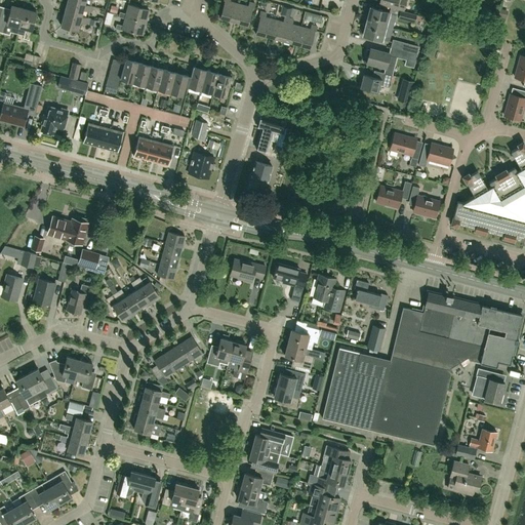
[(234,23),(239,4),(229,1),(229,0),(224,0),(225,1),(220,19),(234,23)]
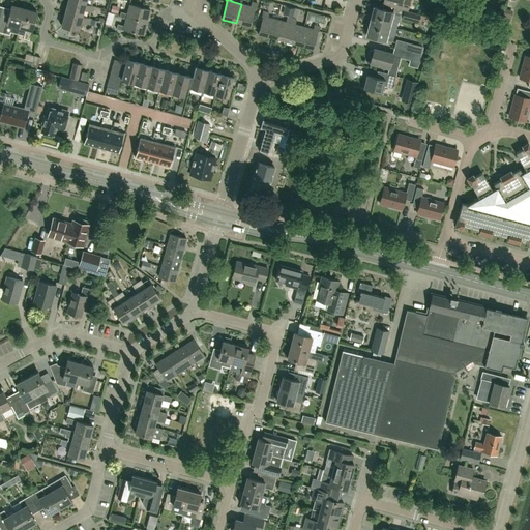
[(390,0),(389,5),(407,10),(409,0),(390,0)]
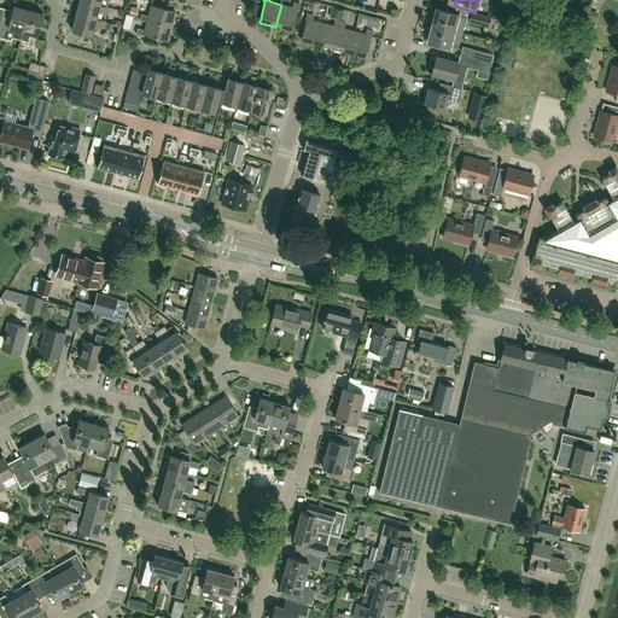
[(79,1),(75,16),(95,21),(95,19),(98,11),(106,13),(109,7),(99,5),(99,7),(79,1)]
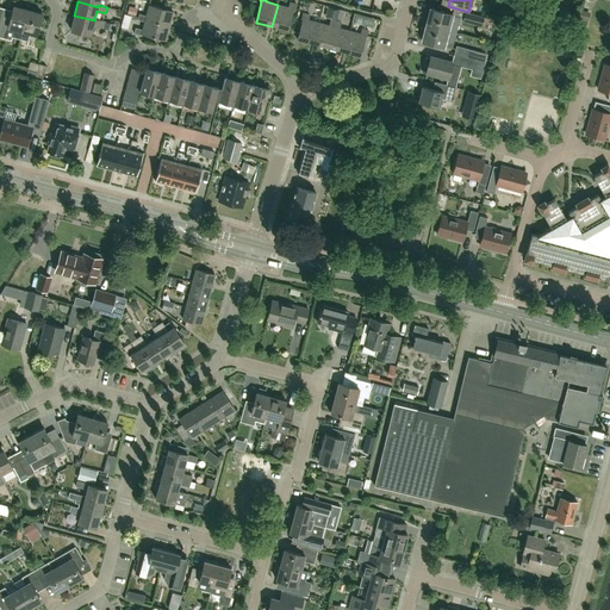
[(288,7),(278,5),(272,26),(287,30),(293,10),(294,10),(296,5),(290,2),(288,7)]
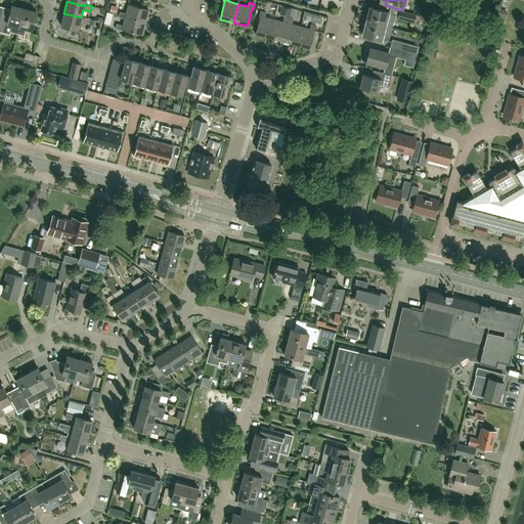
[(0,16),(0,32),(10,35),(10,32),(16,34),(24,8),(11,5),(7,19),(0,16)]
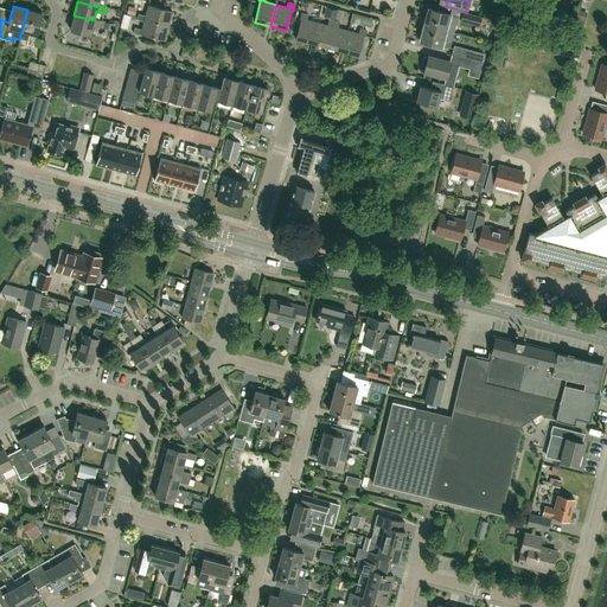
[(145,19),(168,26),(172,12),(148,6),(145,16),(139,14),(136,19),(144,21),(145,19)]
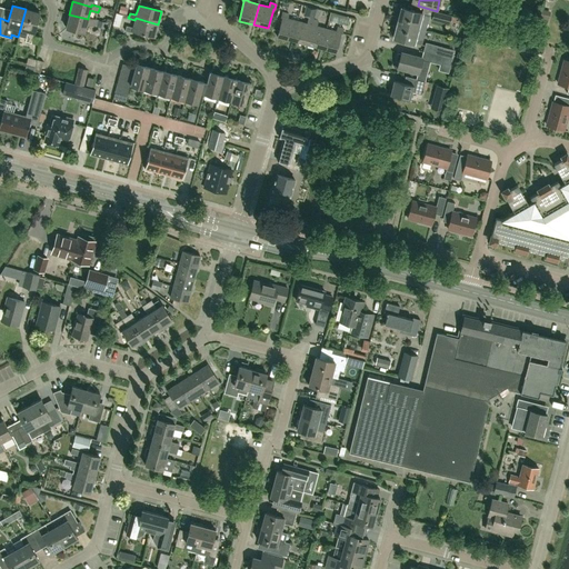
[(313,19),(317,9),(306,7),(303,16),(313,19)]
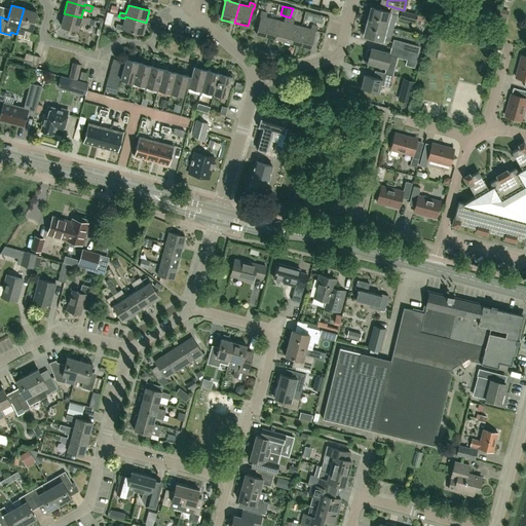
[(367,21),(386,26),(387,20),(395,22),(397,14),(389,12),(371,7),(367,21)]
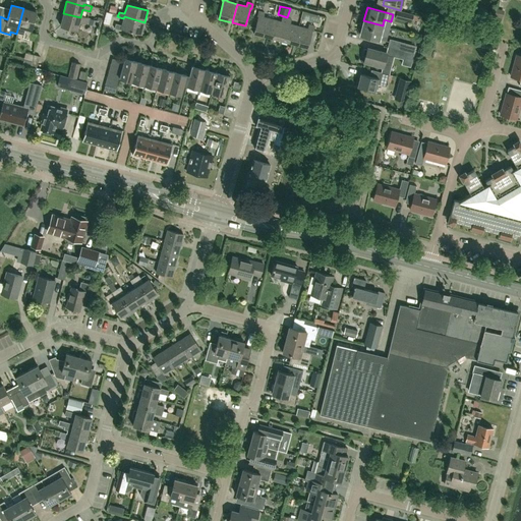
[(36,11),(23,8),(16,34),(23,35),(22,38),(29,40),(36,11)]
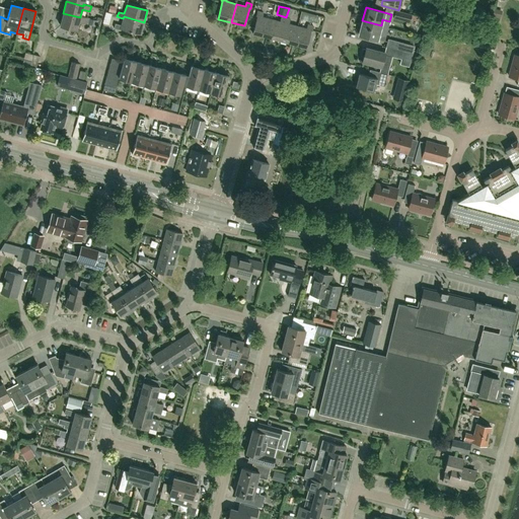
[(502,10),(494,8),(493,16),(500,18),(502,10)]
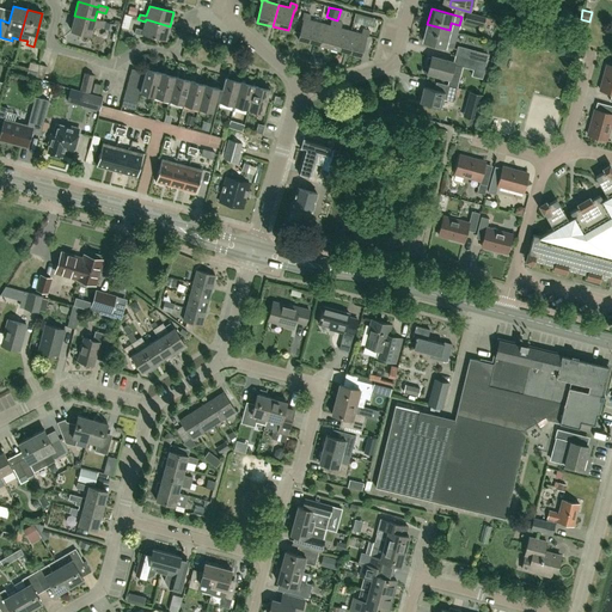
[(485,17),(466,12),(464,22),(483,28),(485,17)]
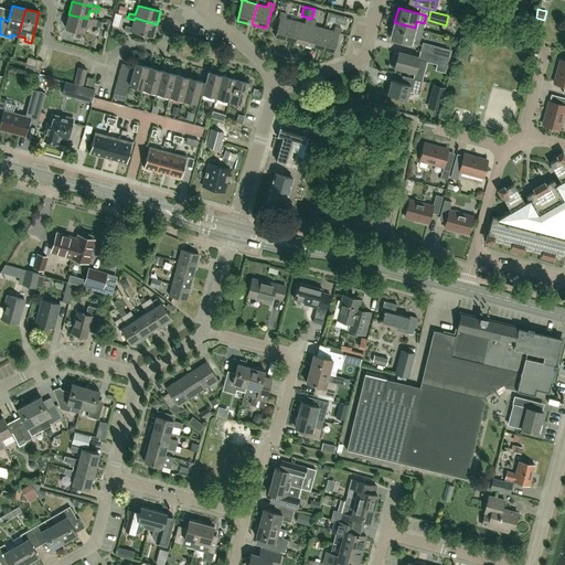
[(290,41),(295,21),(285,19),(286,14),(280,12),(279,18),(280,18),(275,38),(290,41)]
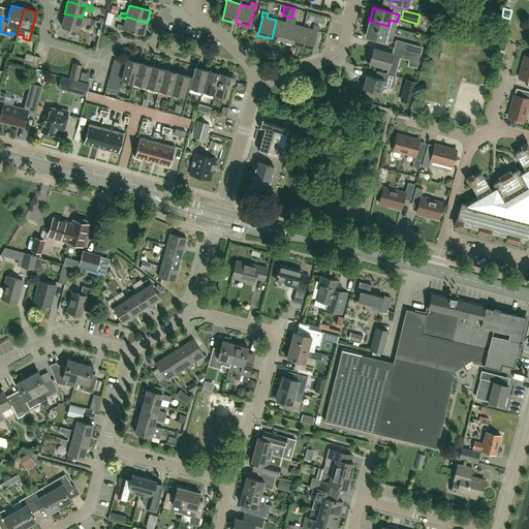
[(307,11),(305,19),(322,24),(324,17),(307,11)]
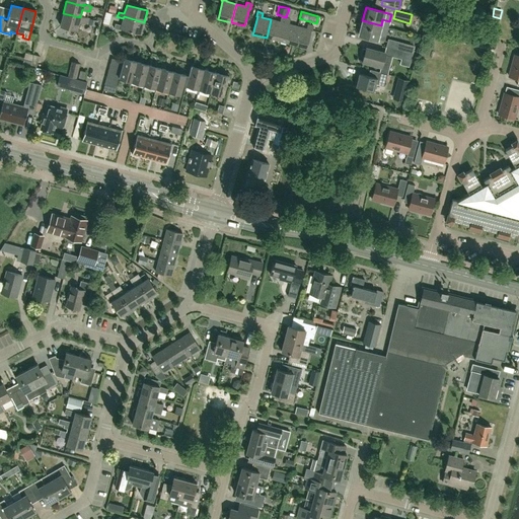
[(80,17),(63,13),(60,25),(76,29),(79,21),(86,23),(88,18),(80,16),(80,17)]
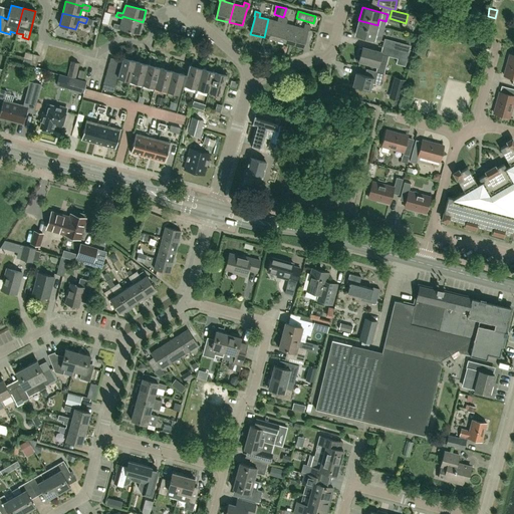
[(458,17),(448,14),(446,21),(448,22),(446,27),(453,30),(455,23),(456,24),(458,17)]
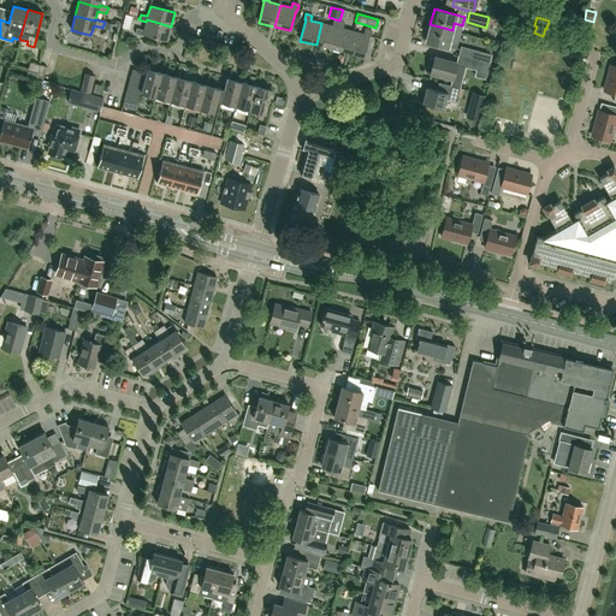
[(147,19),(146,22),(143,30),(136,28),(135,34),(143,36),(143,34),(167,41),(171,27),(147,19)]
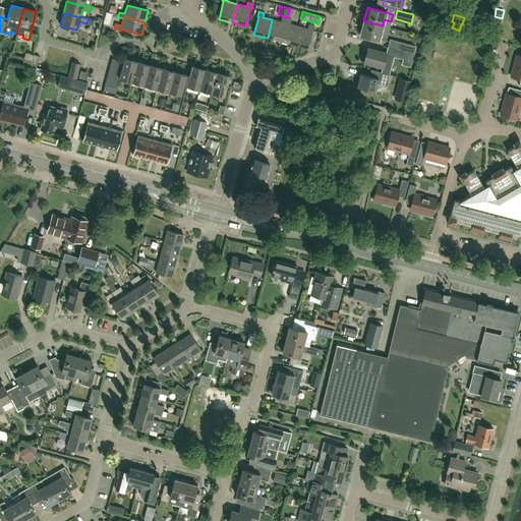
[(281,21),(272,19),(268,38),(281,42),(287,17),(283,16),(281,21)]
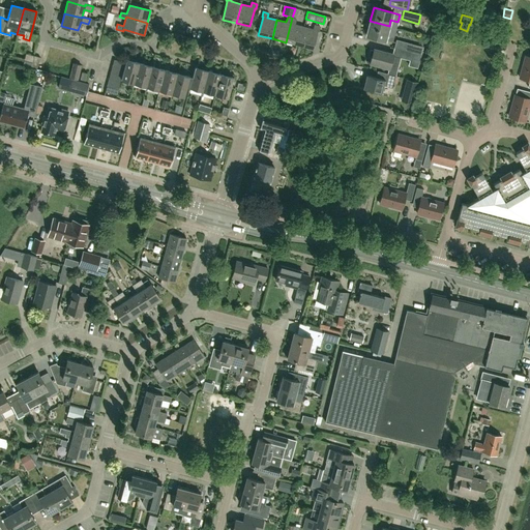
[(296,19),(292,18),(286,42),(299,46),(303,27),(295,24),(296,19)]
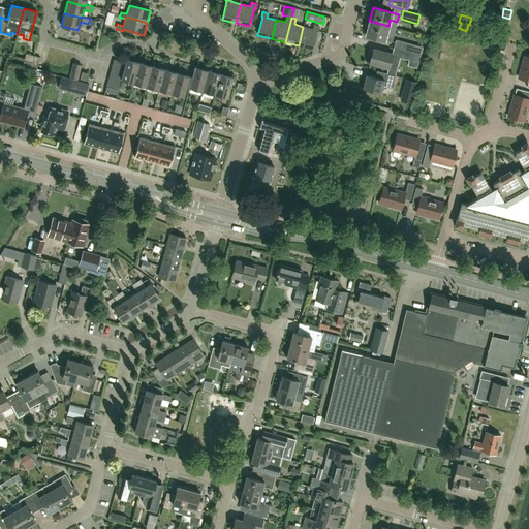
[(389,26),(369,21),(366,35),(384,40),(384,39),(392,41),(394,35),(386,33),(389,26)]
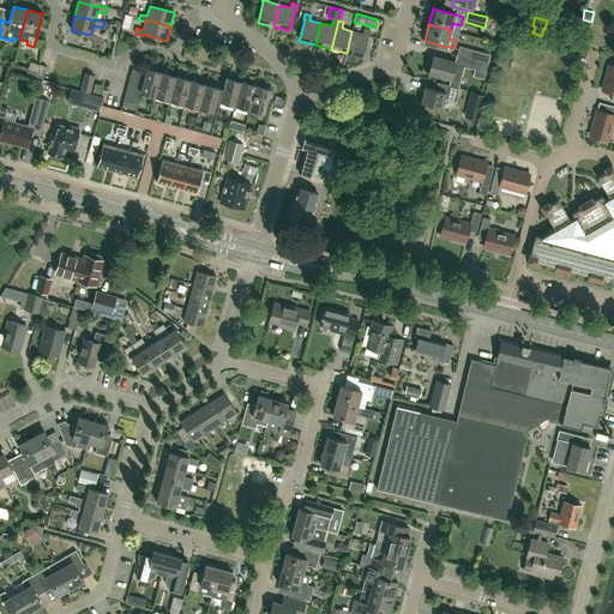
[(395,54),(403,31),(392,28),(384,50),(395,54)]
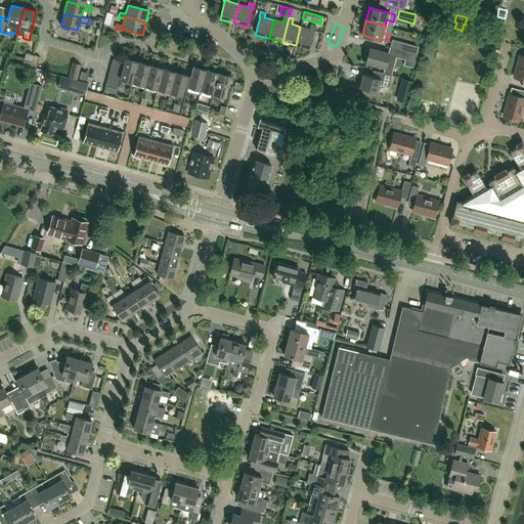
[(310,29),(300,27),(296,45),(309,48),(314,31),(315,31),(316,27),(311,25),(310,29)]
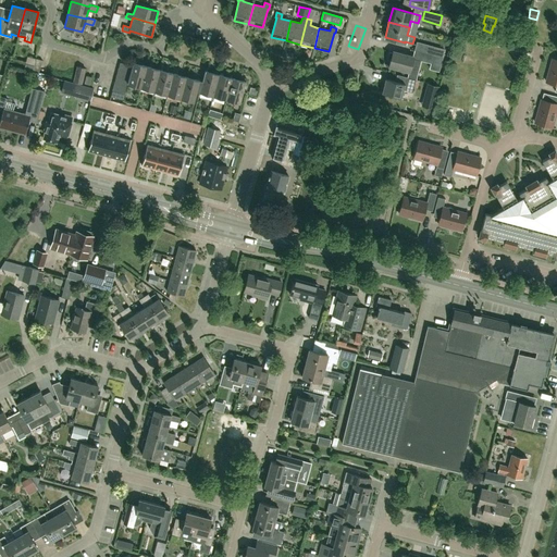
[(415,50),(434,56),(436,49),(433,48),(433,46),(417,41),(415,50)]
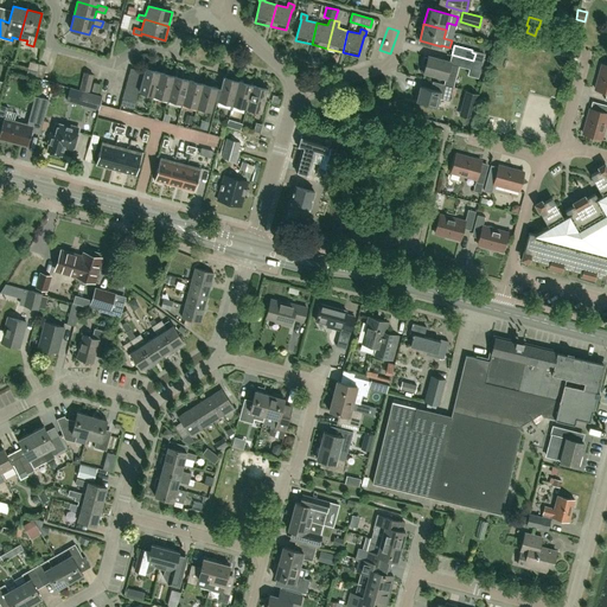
[(473,61),(452,55),(455,56),(453,63),(471,68),(473,61)]
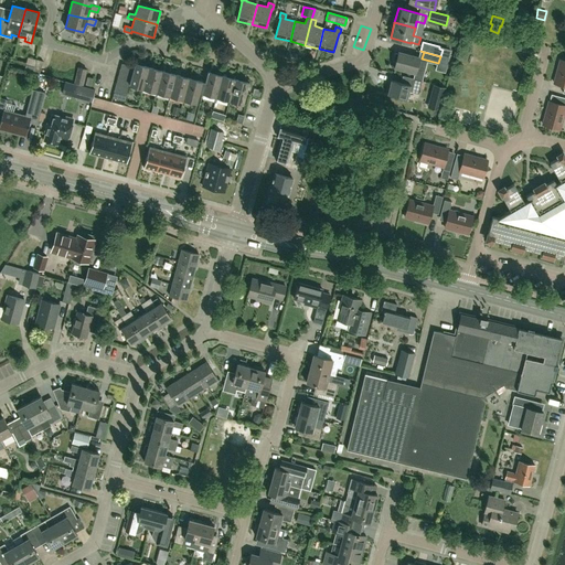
[(398,52),(397,53),(395,53),(393,60),(396,61),(394,67),(415,73),(419,57),(398,52)]
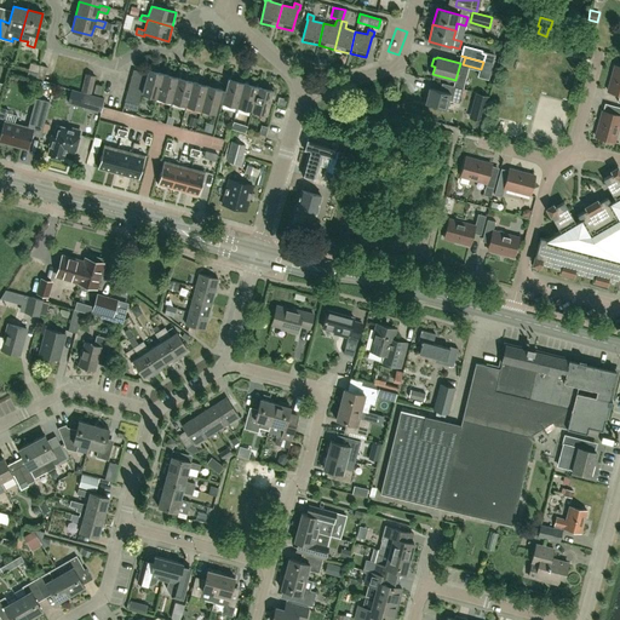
[(30,63),(28,70),(36,73),(35,79),(36,79),(42,80),(44,80),(47,67),(39,64),(30,63)]
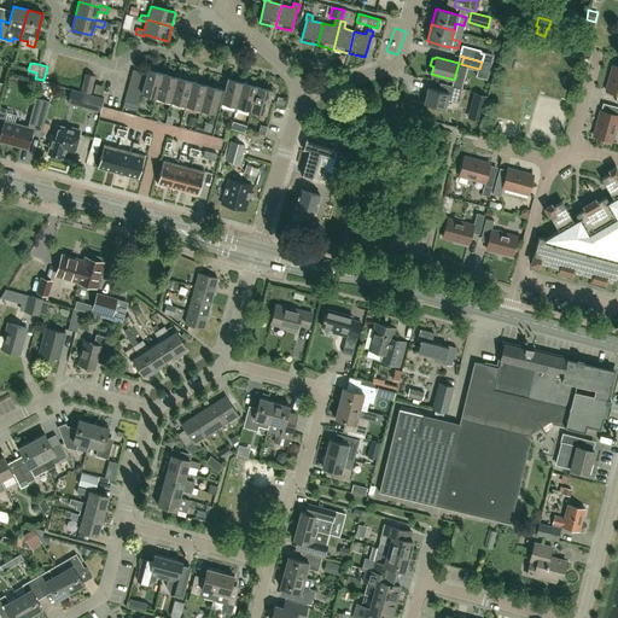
[(617,65),(613,65),(606,91),(617,94),(616,101),(617,101),(617,65)]
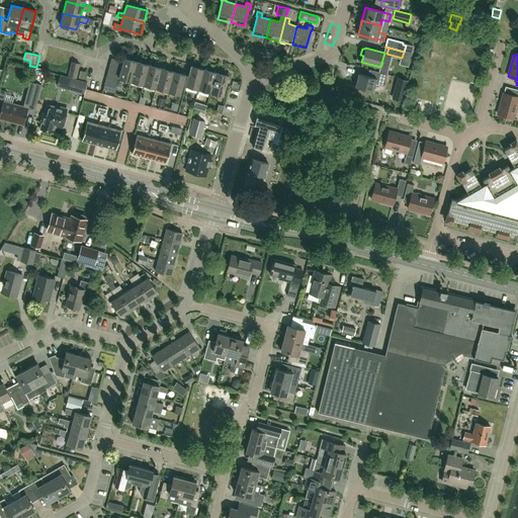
[(121,68),(122,62),(111,59),(109,65),(121,68)]
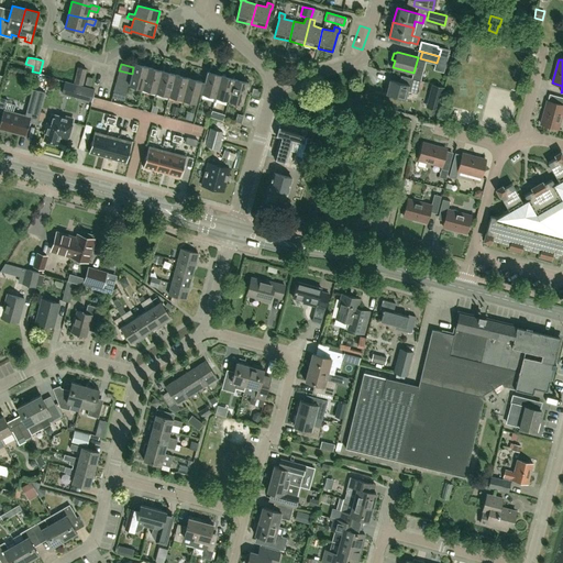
[(134,64),(133,67),(132,74),(130,80),(129,85),(142,88),(147,67),(134,64)]
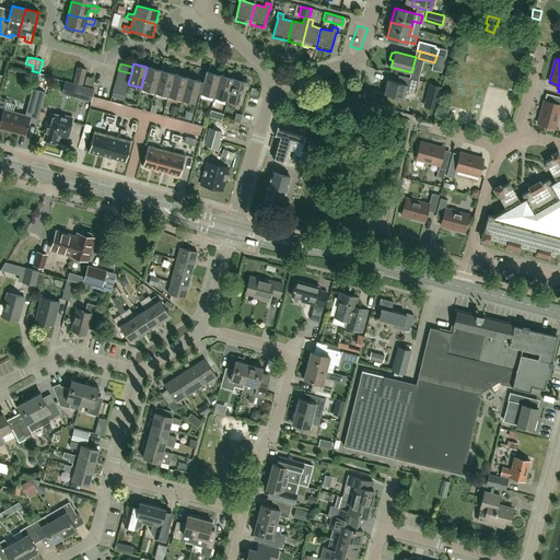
[(82,84),(85,69),(78,67),(73,82),(82,84)]
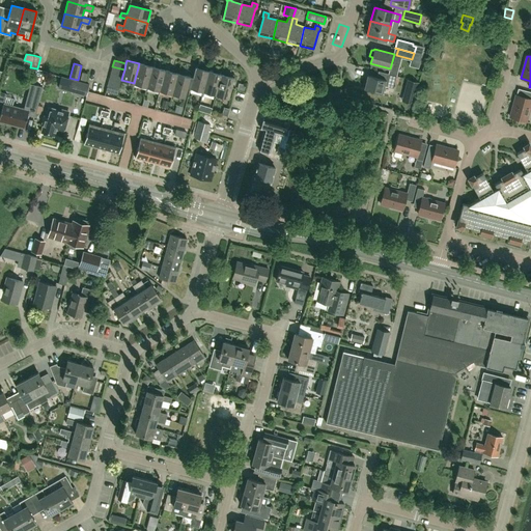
[(152,67),(139,63),(134,83),(146,87),(152,67)]
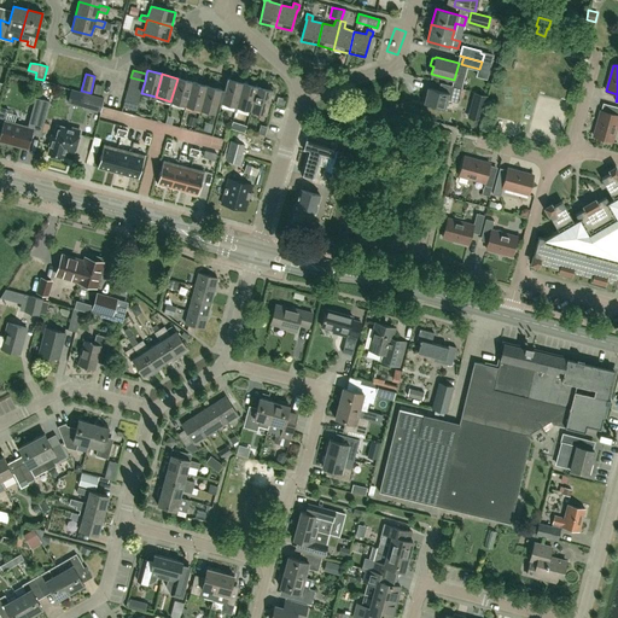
[(130,77),(128,85),(143,88),(145,81),(130,77)]
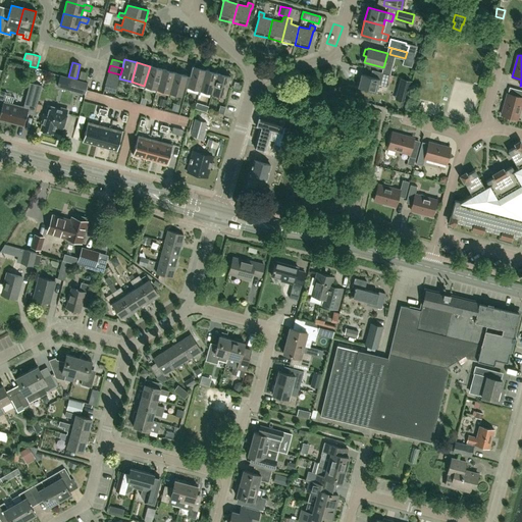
[(162,69),(150,66),(144,86),(156,89),(162,69)]
